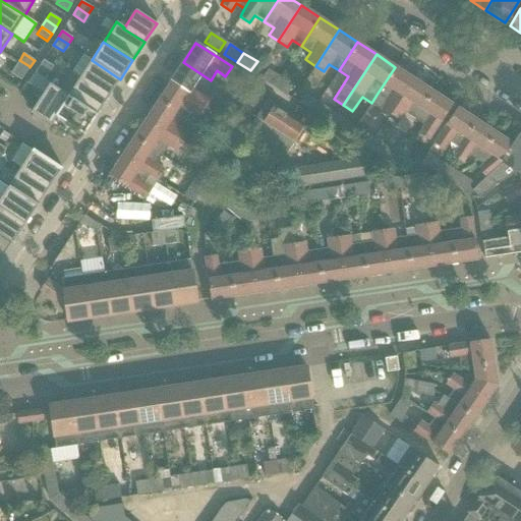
[(19,60),(16,65),(15,67),(25,73),(30,67),(30,66),(19,60)]
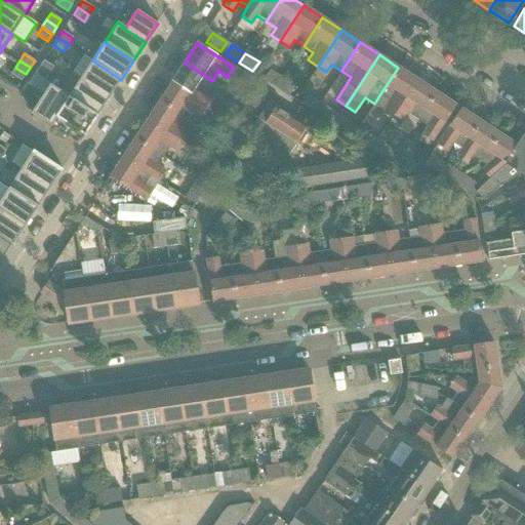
[(43,61),(40,67),(39,67),(49,74),(53,67),(43,61)]
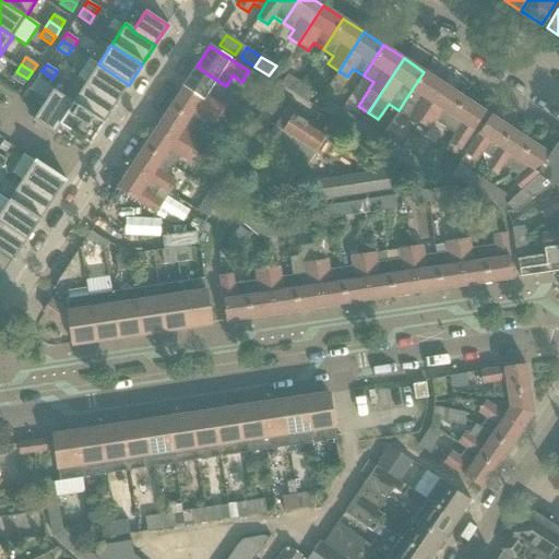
[(85,84),(116,105),(129,85),(98,64),(85,84)]
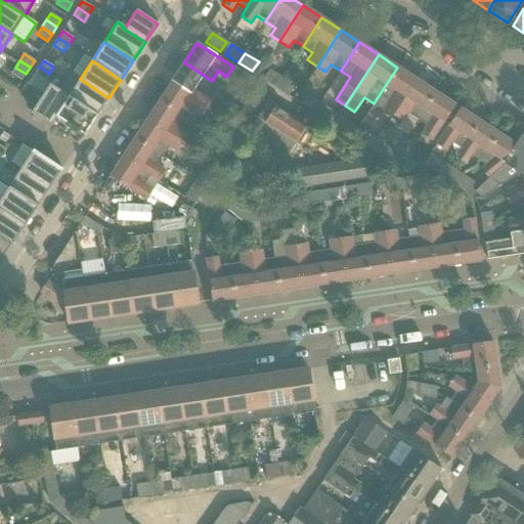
[(184,62),(172,82),(208,105),(214,95),(206,90),(212,81),(184,62)]
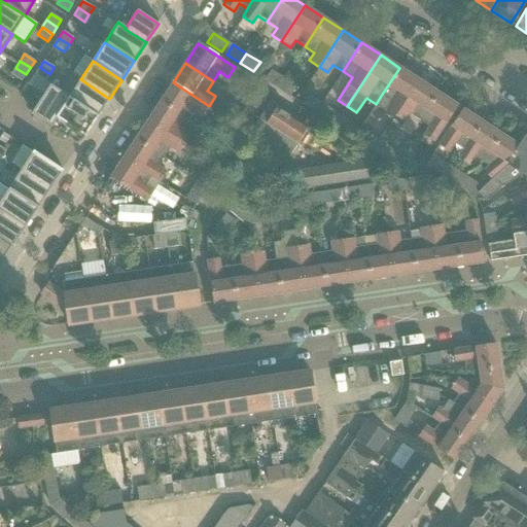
[(49,74),(39,67),(36,73),(35,74),(45,81),(49,74)]
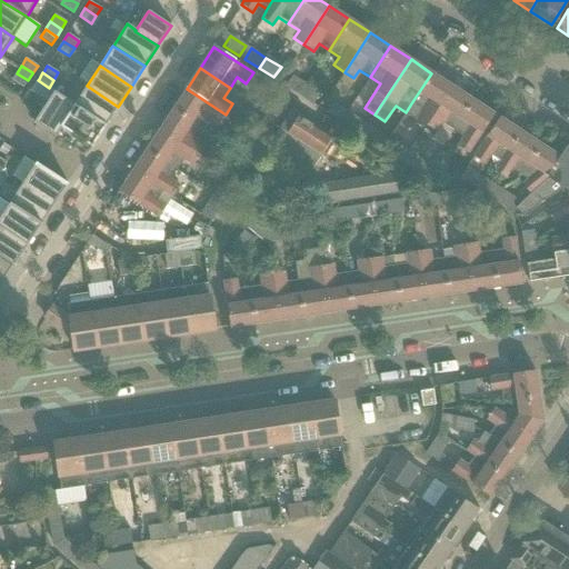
[(28,80),(17,73),(11,80),(22,88),(28,80)]
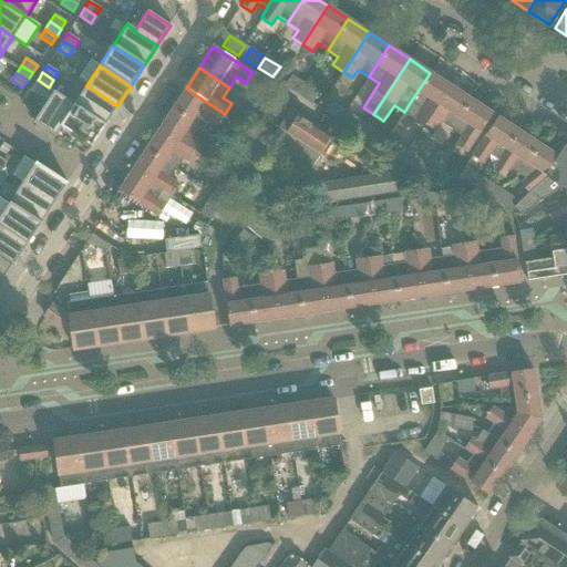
[(414,119),(424,125),(451,86),(430,73),(410,103),(420,110),(414,119)]
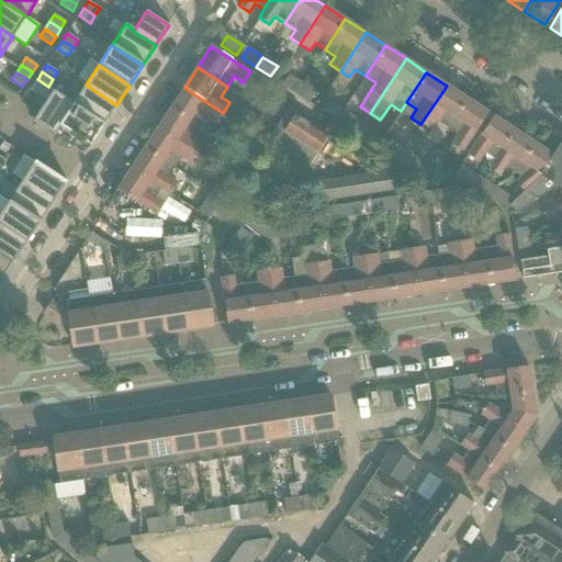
[(289,75),(281,86),(295,94),(303,83),(289,75)]
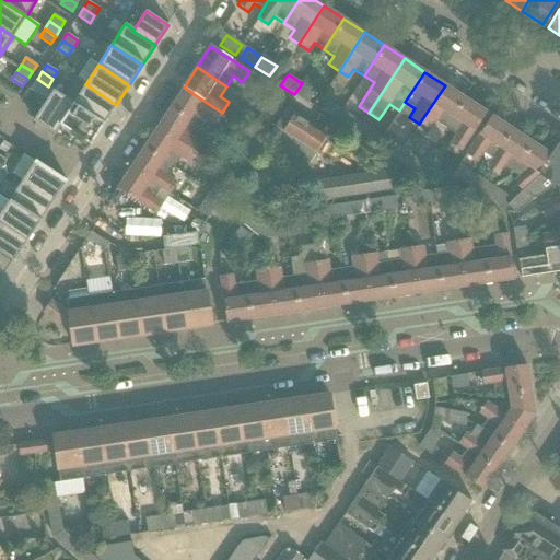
[(302,83),(294,94),(308,104),(316,92),(302,83)]
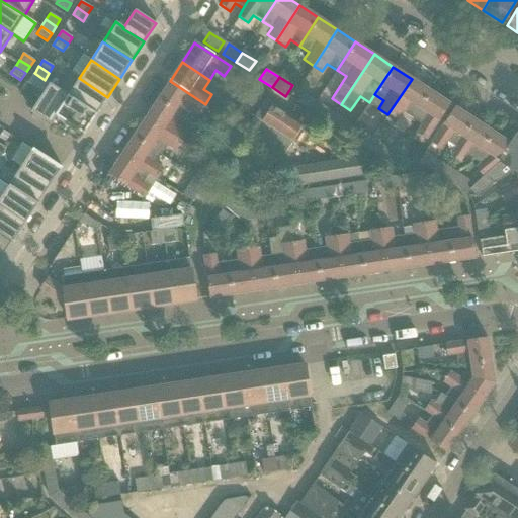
[(95,115),(107,97),(79,78),(68,95),(67,96),(94,115),(95,115)]
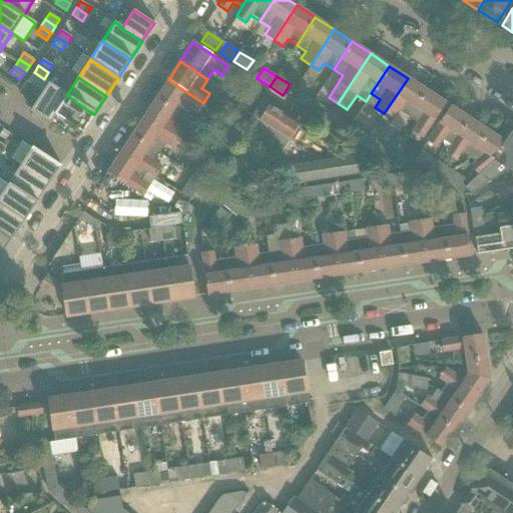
[(408,78),(384,113),(392,118),(388,125),(398,132),(408,117),(426,90),(408,78)]
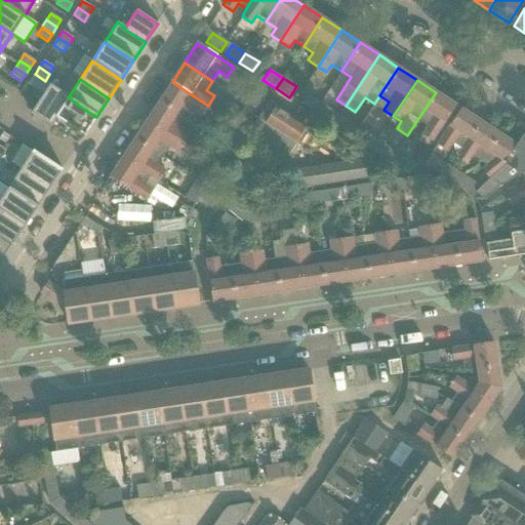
[(172,82),(160,101),(188,119),(194,110),(202,115),(208,106),(172,82)]
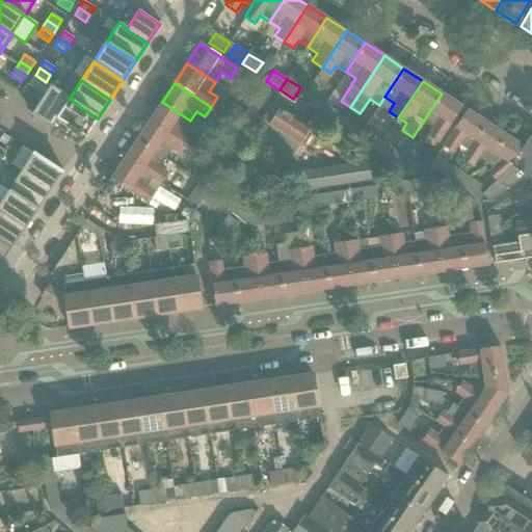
[(69,99),(70,98),(51,85),(37,106),(31,114),(52,128),(58,120),(56,118),(69,99)]
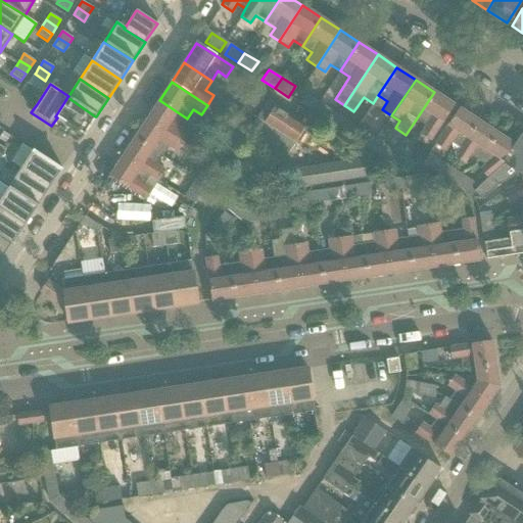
[(253,90),(237,116),(247,123),(264,96),(253,90)]
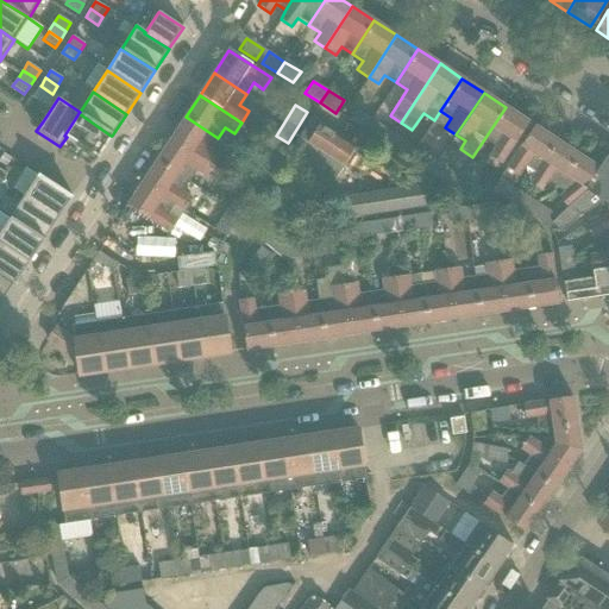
[(506,107),(484,139),(495,148),(489,157),(500,164),(528,121),(506,107)]
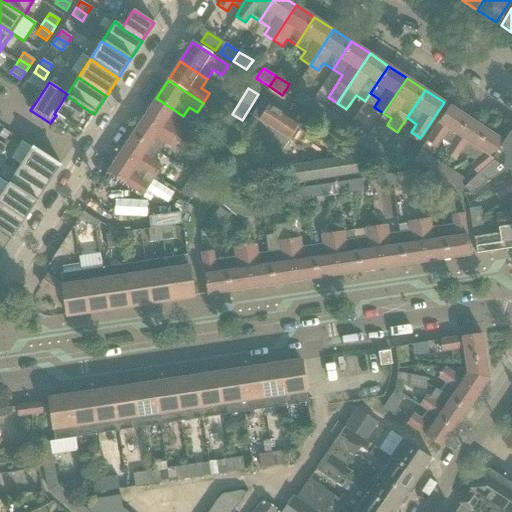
[(300,92),(294,102),(306,110),(313,100),(300,92)]
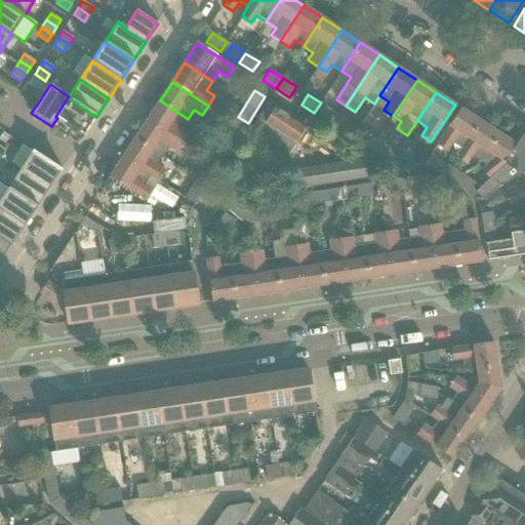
[(96,117),(95,117),(68,97),(55,117),(57,118),(84,135),(96,117)]
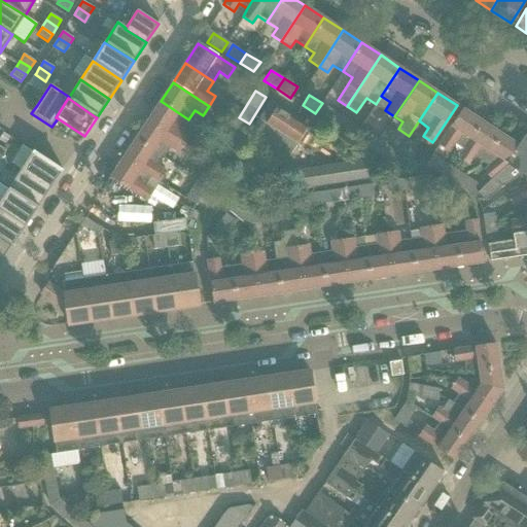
[(161,101),(148,120),(184,144),(190,135),(182,130),(188,119),(161,101)]
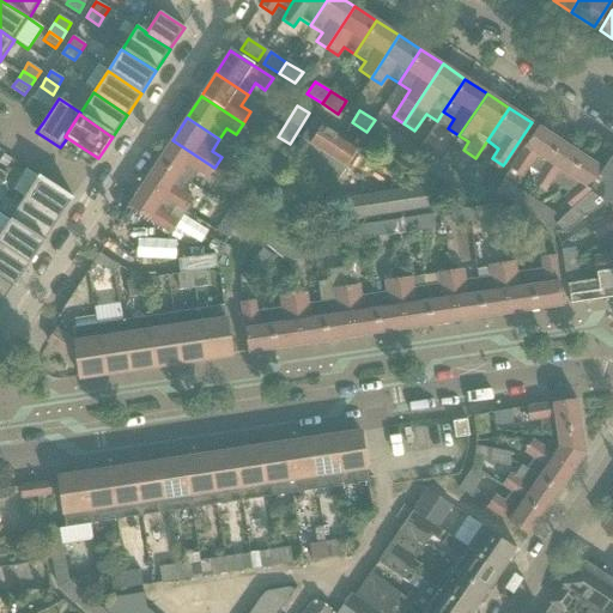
[(290,156),(334,183),(354,151),(359,155),(362,150),(313,119),(290,156)]
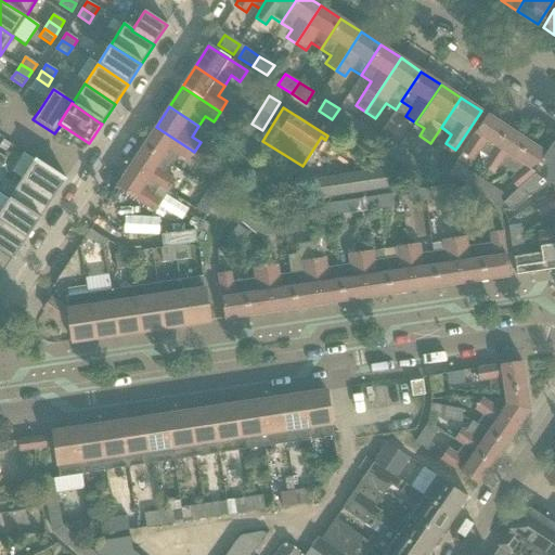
[(339,108),(332,119),(345,127),(351,116),(339,108)]
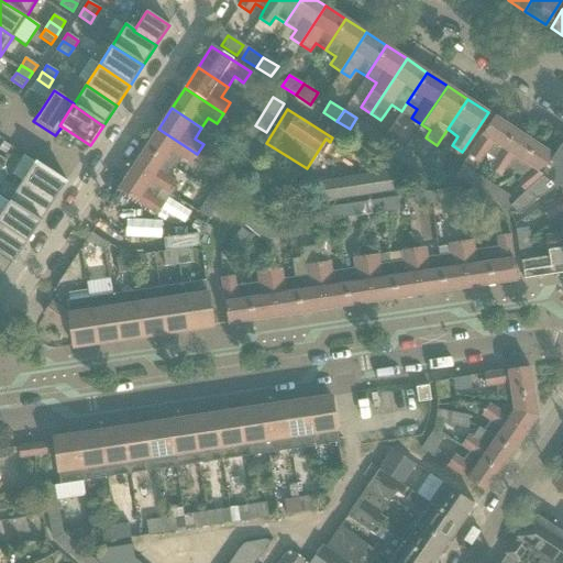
[(485,154),(495,161),(515,130),(494,117),(468,155),(479,162),(485,154)]
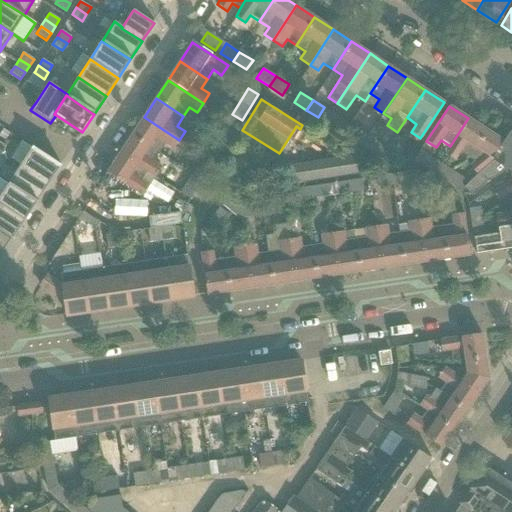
[(144,117),(131,135),(159,153),(165,143),(173,149),(179,140),(144,117)]
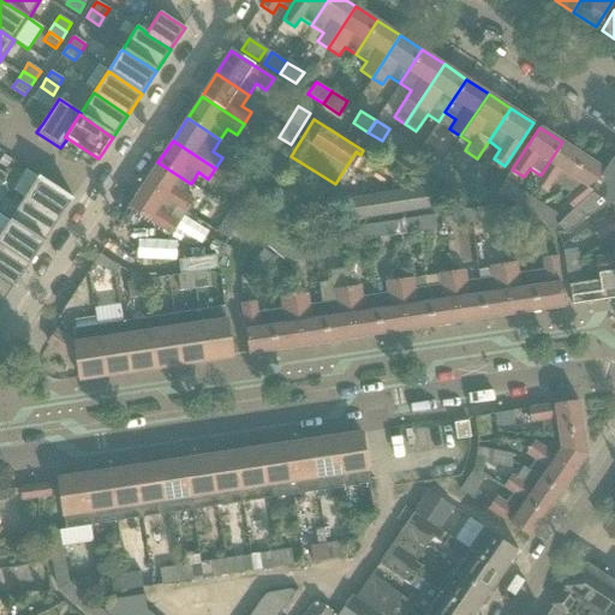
[(407,141),(399,154),(412,162),(419,149),(407,141)]
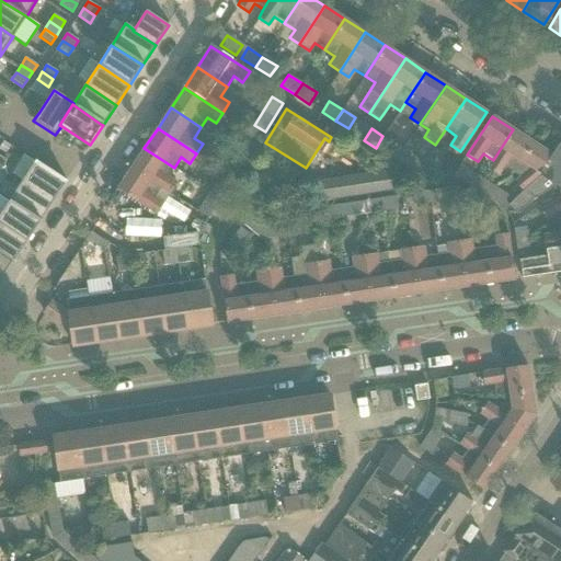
[(503,167),(513,172),(533,142),(513,129),(493,160),(488,168),(497,175),(503,167)]
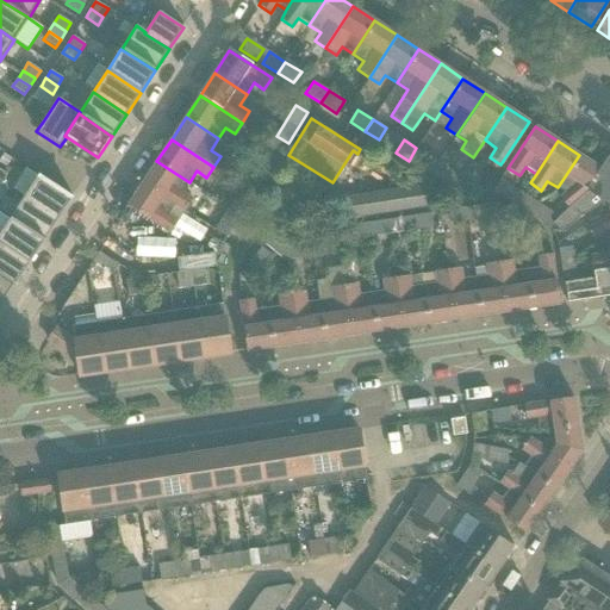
[(267,148),(256,163),(269,172),(280,156),(267,148)]
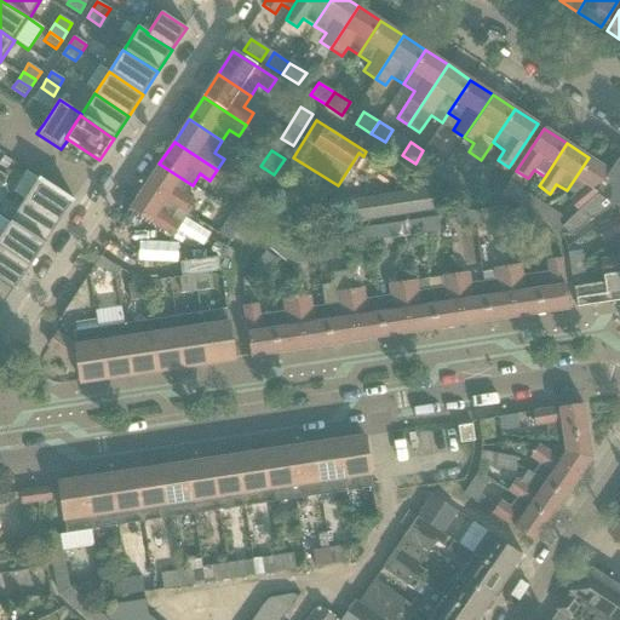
[(423,150),(415,164),(431,173),(438,161),(423,150)]
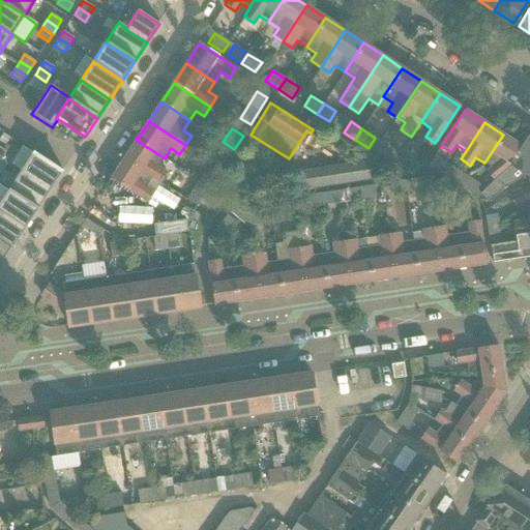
[(494,179),(510,165),(523,147),(503,135),(484,163),(491,167),(487,171),(494,179)]
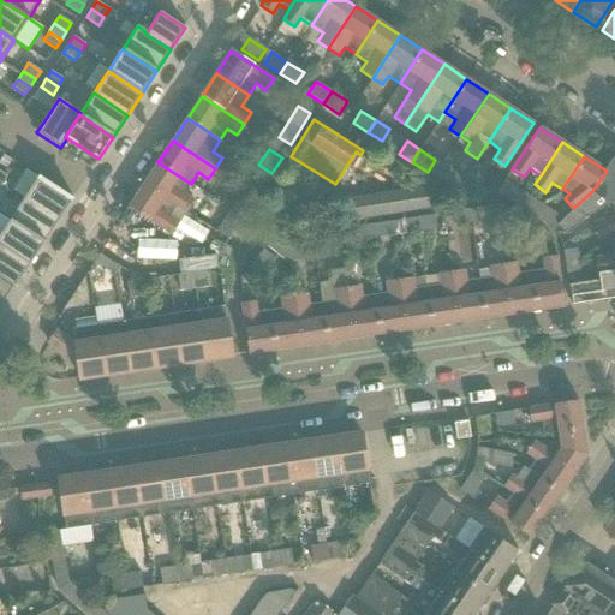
[(573,208),(556,225),(567,236),(584,220),(610,202),(613,204),(614,203),(614,160),(607,171),(592,191),(573,208)]
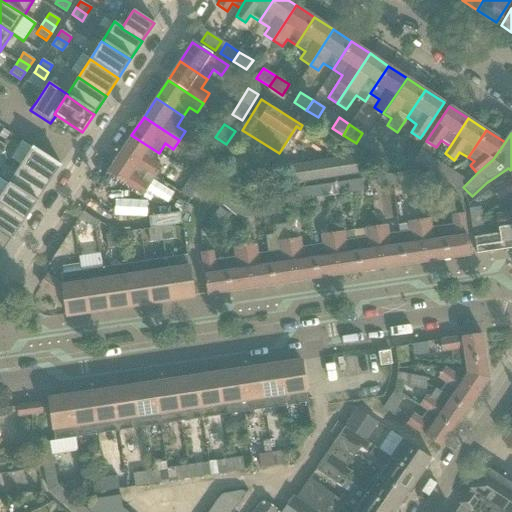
[(131,135),(119,154),(147,171),(155,177),(156,175),(161,167),(153,162),(159,153),(131,135)]
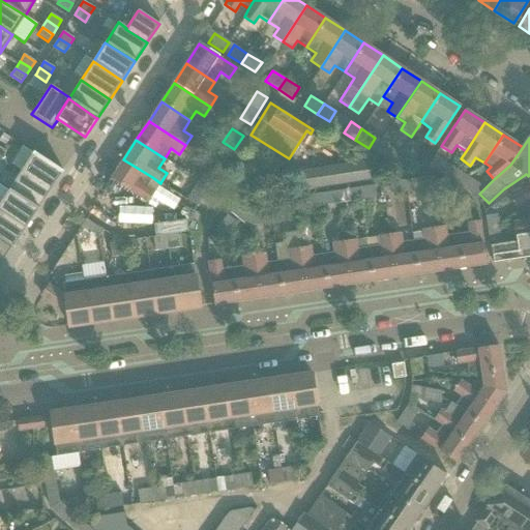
[(234,149),(223,142),(216,153),(228,160),(234,149)]
